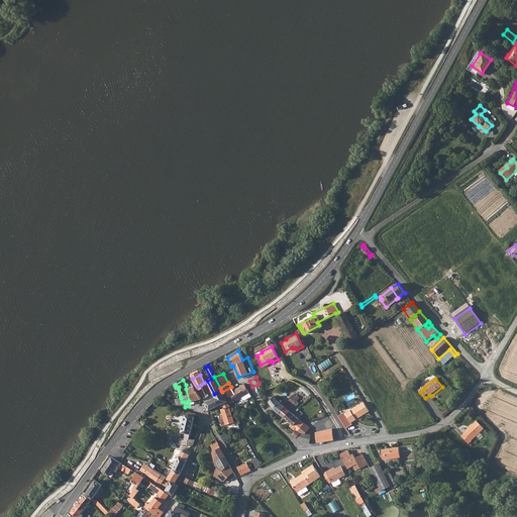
[(231,387),(222,392),(226,399),(227,399),(229,405),(234,403),(241,398),(243,400),(245,400),(251,397),(244,384),(233,391),(231,387)]
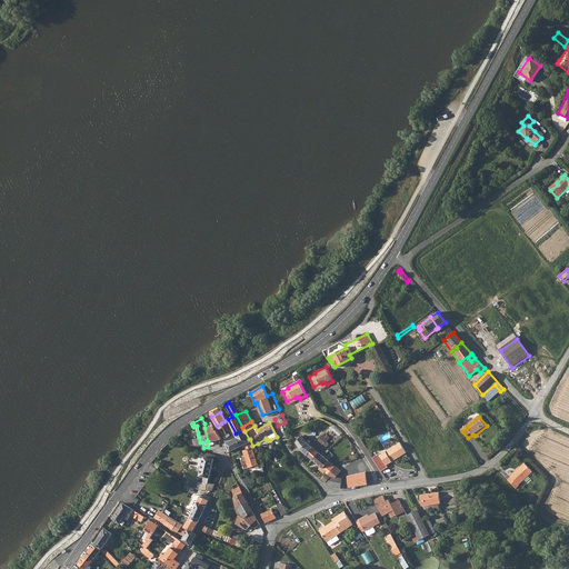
[(221,423),(217,426),(222,436),(227,433),(221,423)]
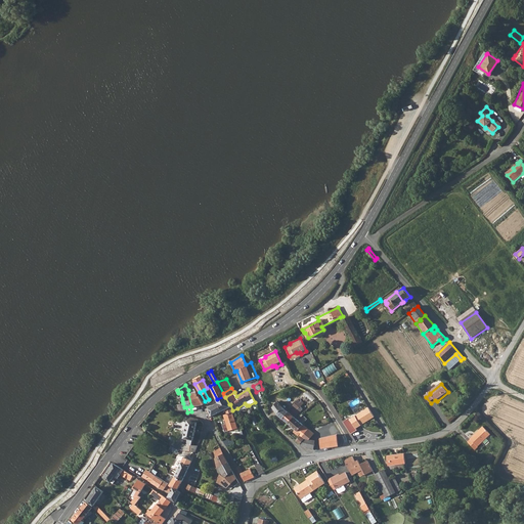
[(188,394),(191,406),(205,405),(200,396),(199,396),(197,392),(188,394)]
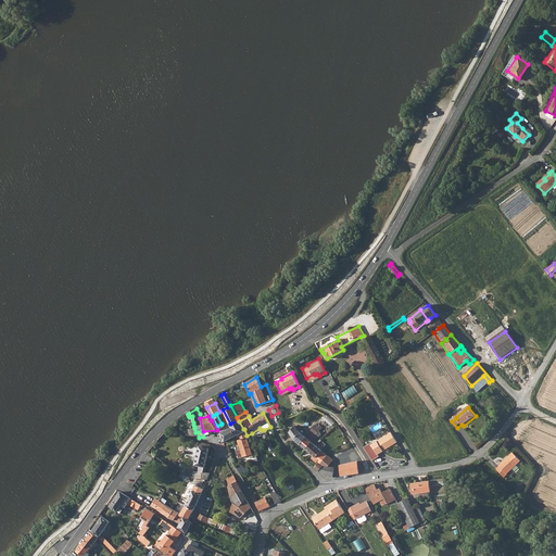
[(247,434),(245,434),(243,429),(239,421),(238,420),(230,424),(231,427),(237,437),(240,434),(241,440),(247,438),(248,438),(247,434)]
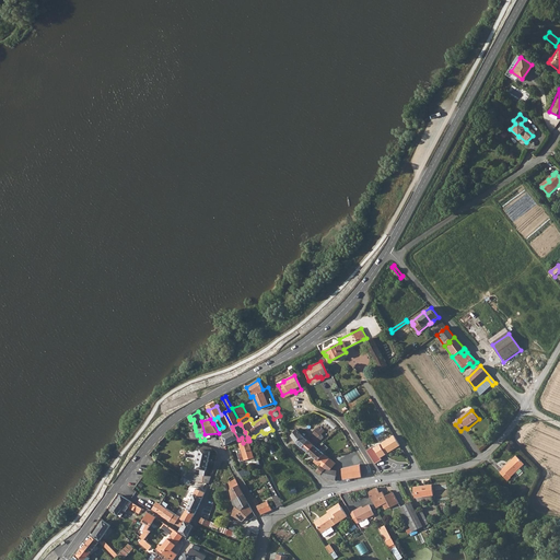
[(321,434),(324,430),(322,429),(321,429),(318,427),(313,433),(315,434),(311,439),(316,444),(321,440),(322,440),(323,439),(323,436),(321,434)]
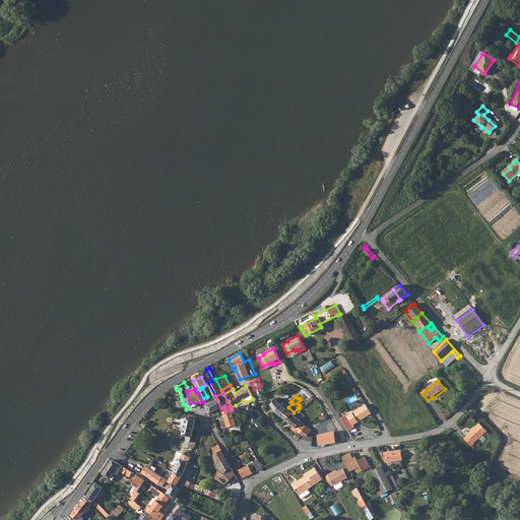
[(285,420),(291,414),(280,404),(275,398),(270,406),(275,411),(285,420)]
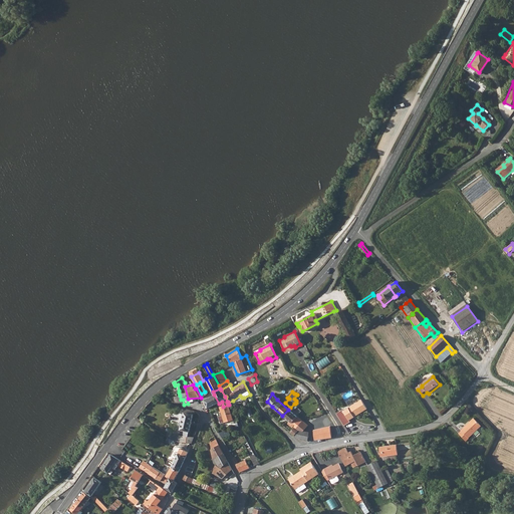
[(205,401),(209,409),(219,404),(214,395),(205,401)]
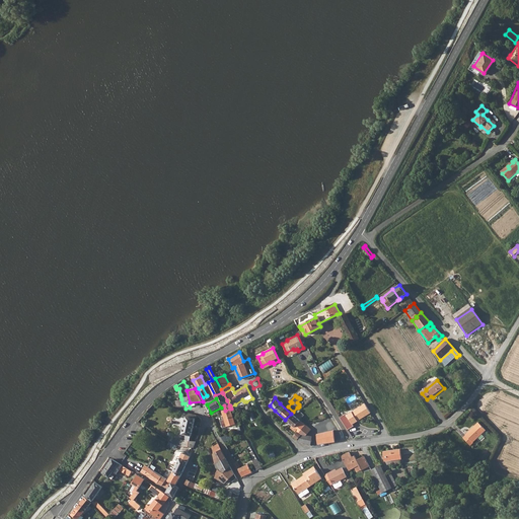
[(365,404),(347,416),(352,425),(358,422),(357,421),(359,419),(360,420),(370,414),(365,404)]
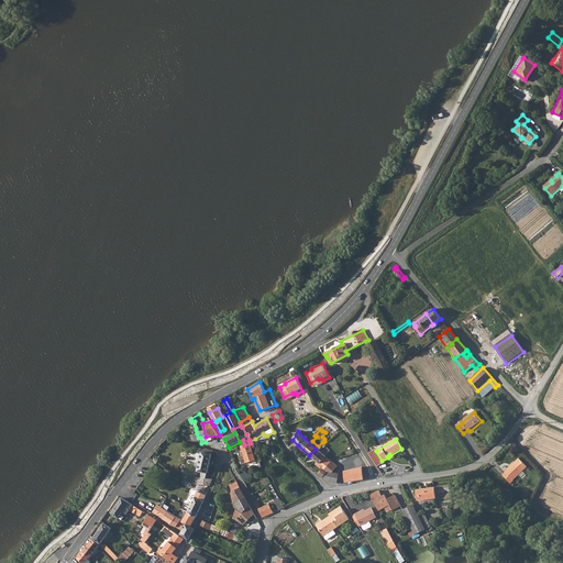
[(256,464),(250,443),(244,445),(241,446),(246,463),(252,461),(253,465),(256,464)]
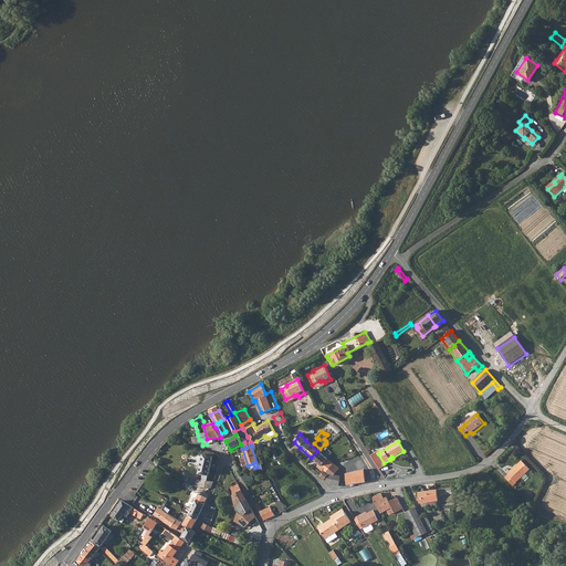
[(209,474),(213,453),(209,452),(203,450),(199,473),(209,474)]
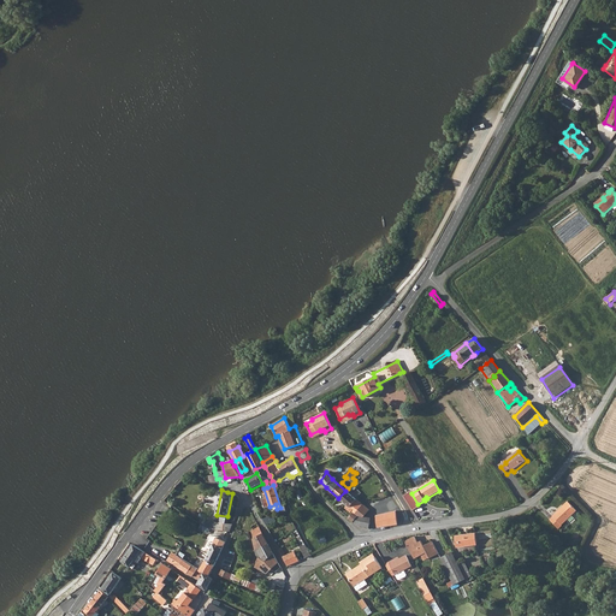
[(353,522),(356,517),(355,516),(354,503),(356,499),(345,491),(338,498),(347,505),(345,508),(351,514),(348,519),(353,522)]
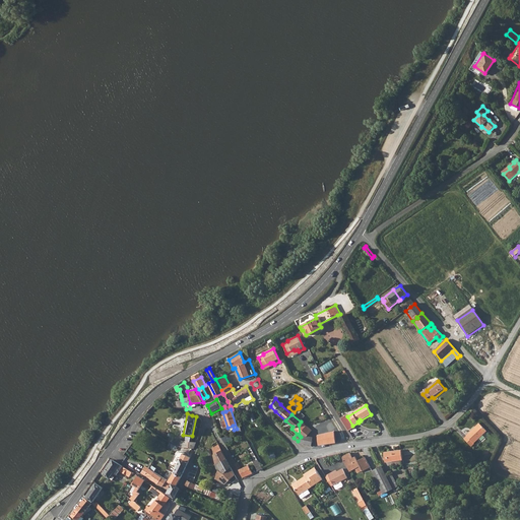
[(475,444),(488,431),(480,424),(475,430),(474,429),(467,436),(468,436),(465,439),(473,447),(475,444)]
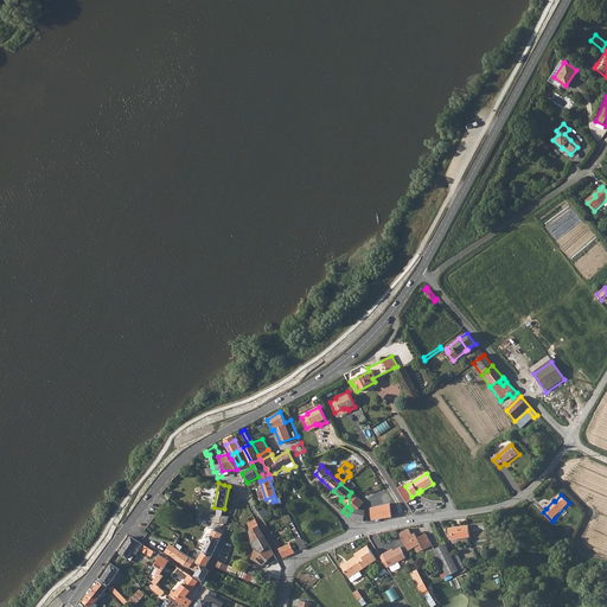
[(357,498),(350,509),(351,510),(352,509),(357,509),(363,503),(357,498)]
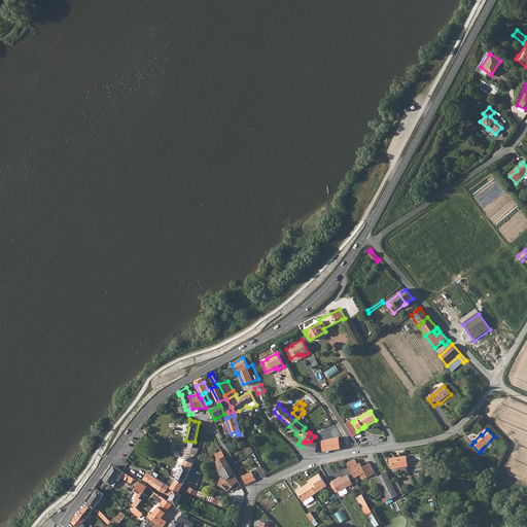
[(330,438),(331,450),(340,449),(339,437),(330,438)]
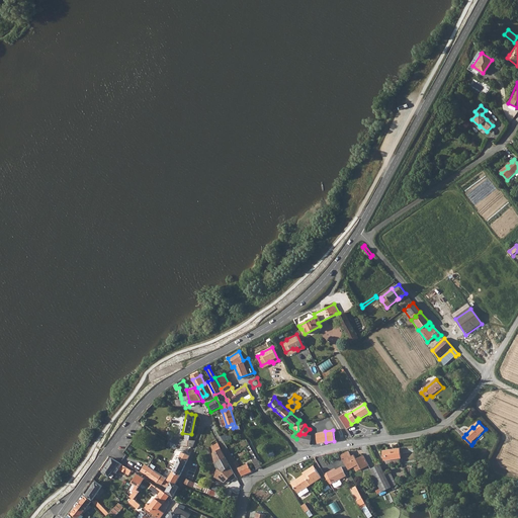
[(316,432),(318,443),(326,442),(325,431),(316,432)]
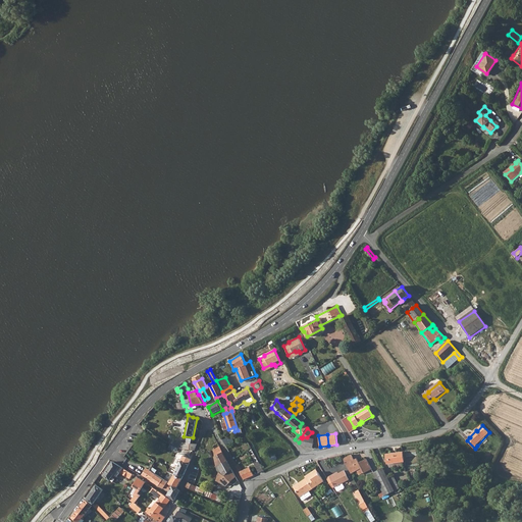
[(303,437),(302,438),(299,442),(303,446),(306,447),(307,437),(303,437)]
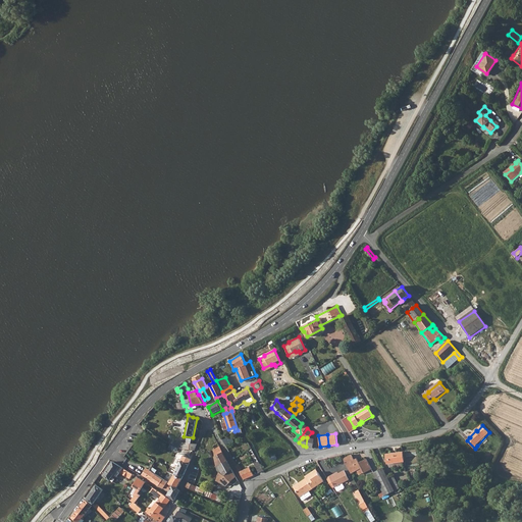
[(186,450),(195,451),(198,444),(188,442),(186,450)]
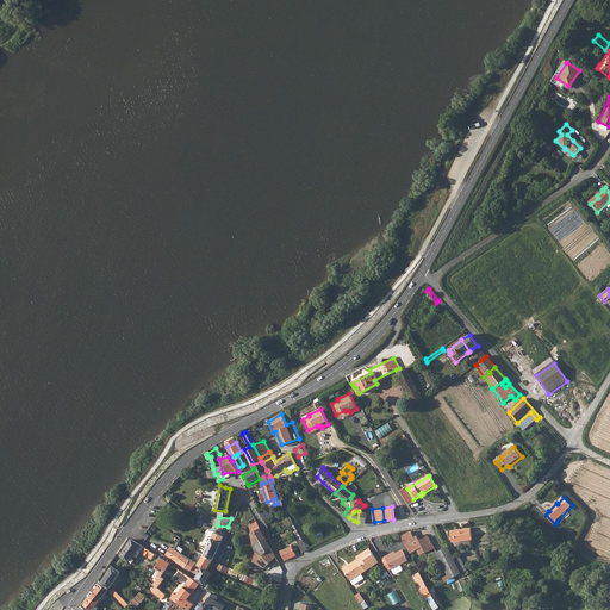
[(248,522),(249,528),(253,543),(266,539),(257,522),(251,523),(251,522),(248,522)]
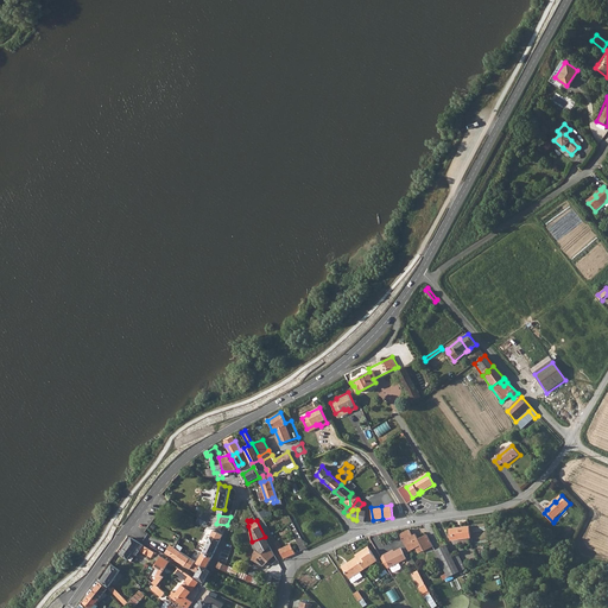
[(470,527),(451,531),(454,542),(473,538),(470,527)]
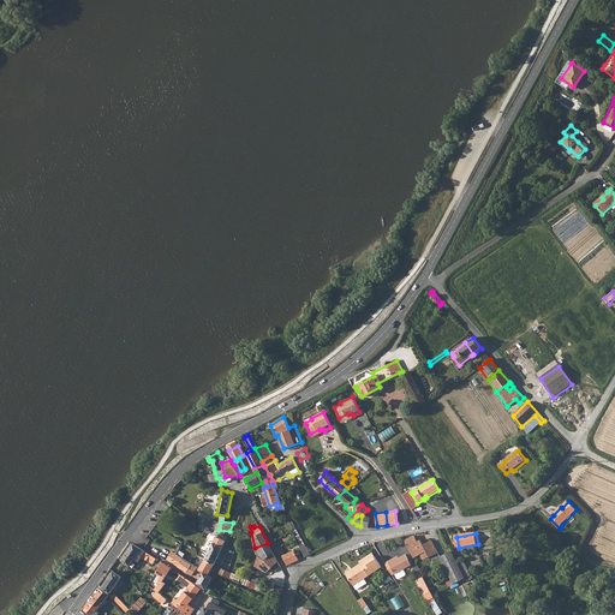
[(214,565),(220,553),(226,541),(216,536),(204,559),(214,565)]
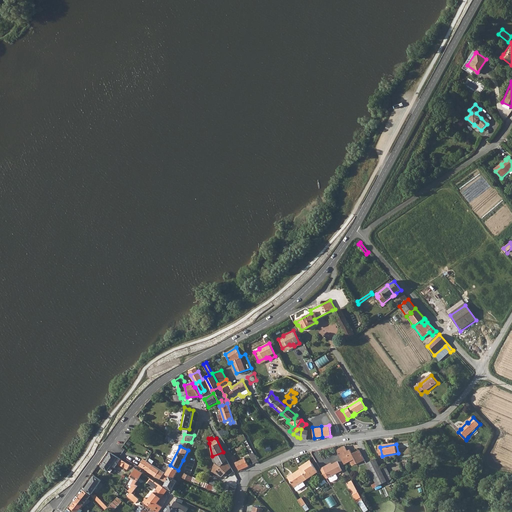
[(338,451),(345,465),(352,462),(354,466),(358,464),(358,465),(365,461),(360,452),(353,455),(351,451),(349,453),(346,447),(338,451)]
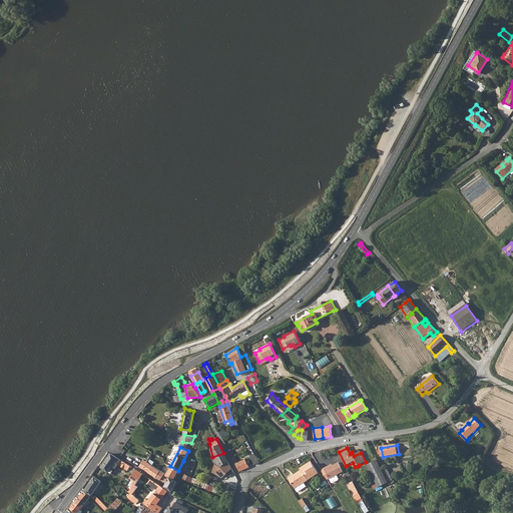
[(223,453),(212,457),(212,458),(213,461),(211,462),(209,467),(213,469),(212,473),(220,478),(222,478),(226,474),(229,477),(233,473),(223,453)]
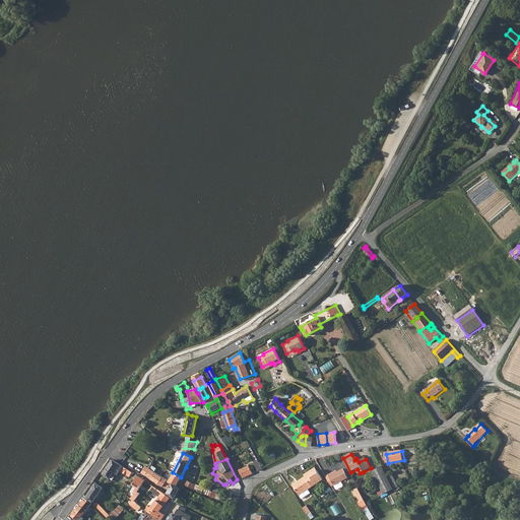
[(126,481),(132,472),(112,460),(103,474),(109,478),(113,472),(126,481)]
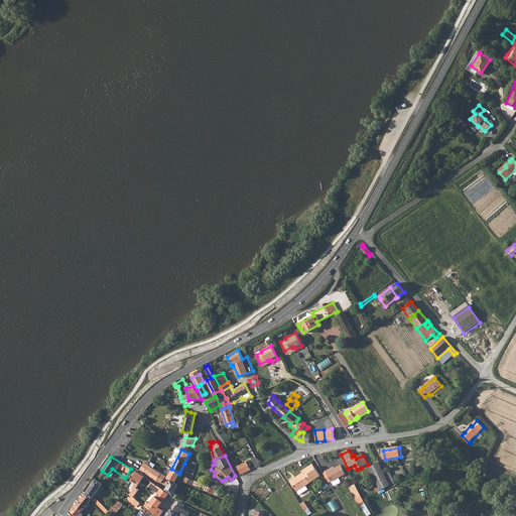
[(251,460),(256,468),(261,466),(256,457),(251,460)]
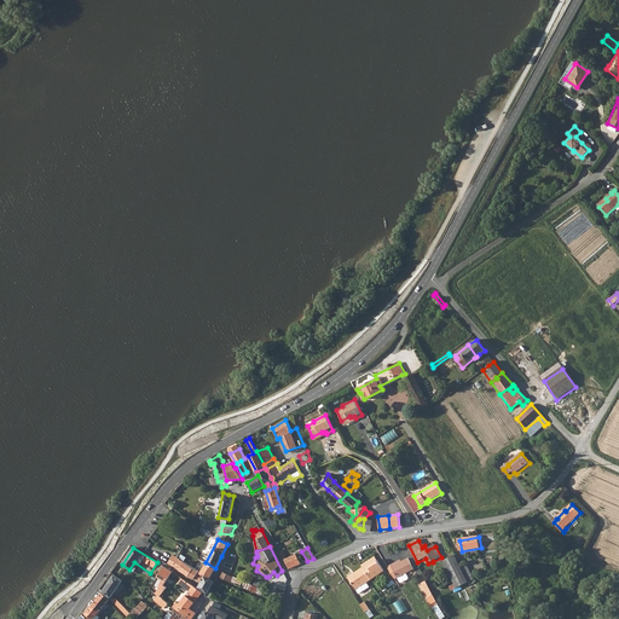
[(284,560),(289,570),(300,565),(295,555),(284,560)]
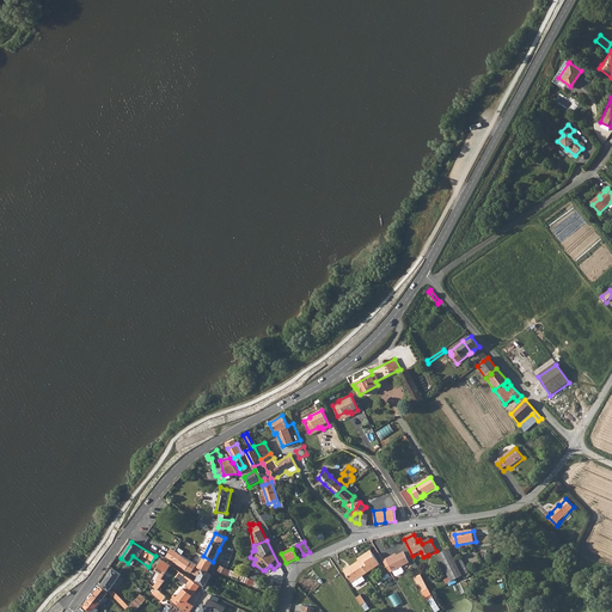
[(439,556),(453,582),(464,577),(451,550),(439,556)]
